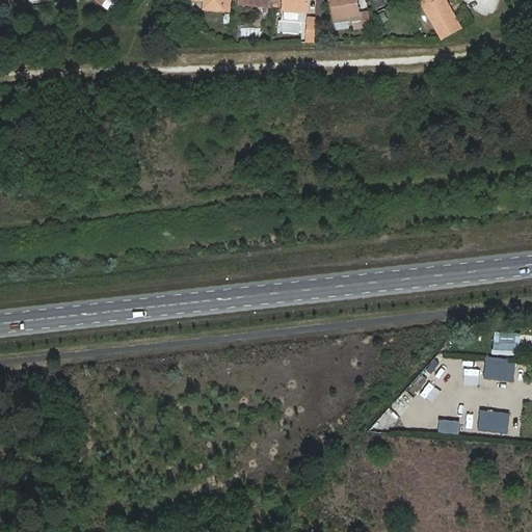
[(232,3),(232,0),(198,0),(205,1),(204,9),(223,10),(224,3),(232,3)]
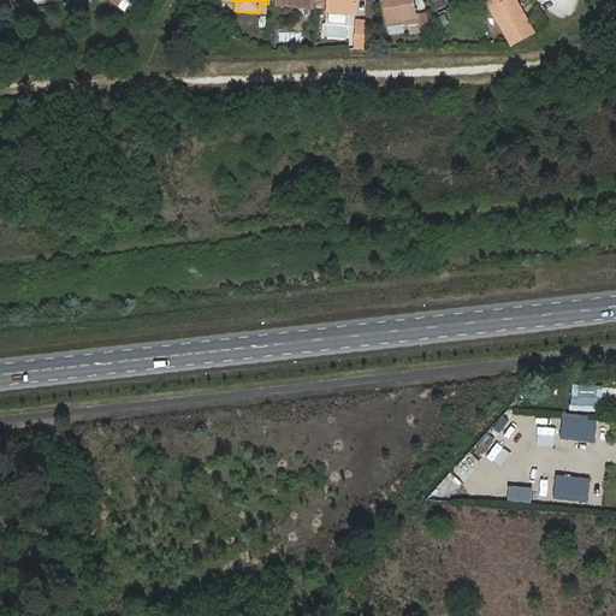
[(325,0),(325,11),(355,13),(356,0),(325,0)]
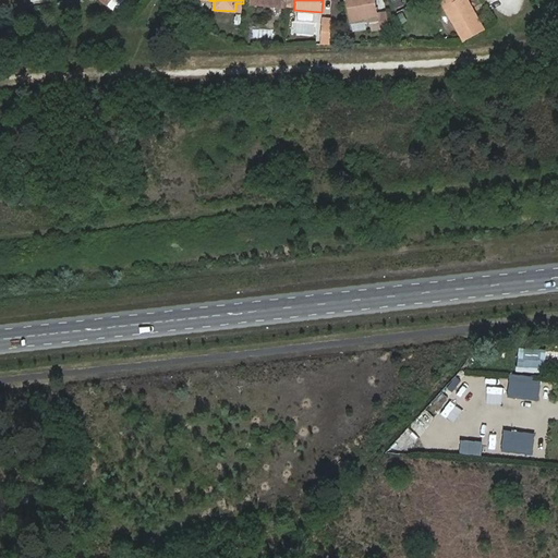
[(344,0),(348,20),(375,14),(373,0),(344,0)]
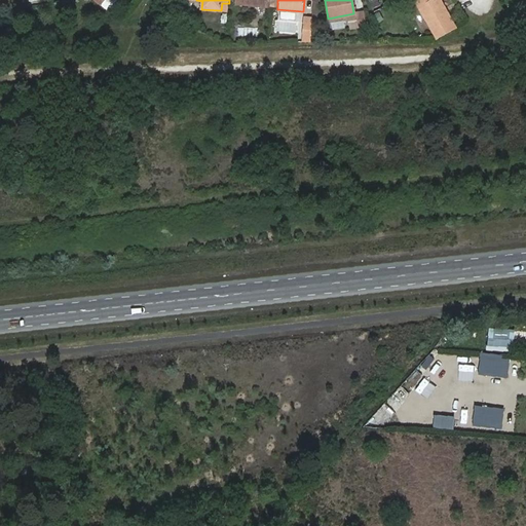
[(370,0),(373,8),(380,6),(378,0),(370,0)]
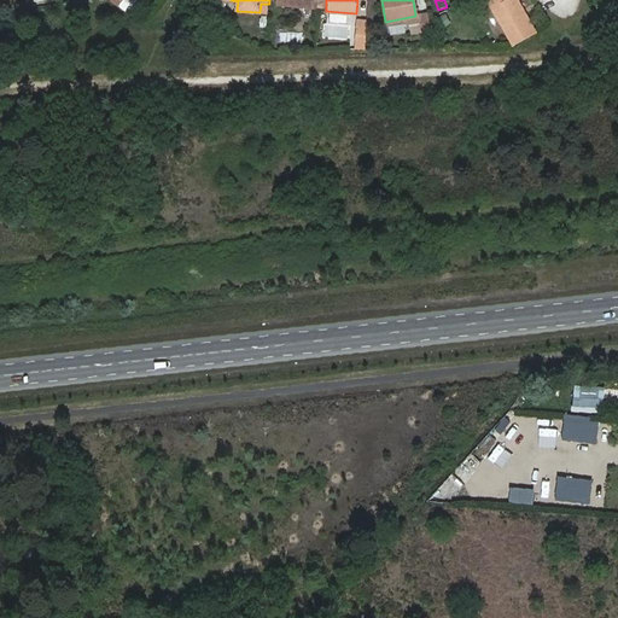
[(489,0),(514,42),(537,30),(526,11),(523,12),(516,0),(489,0)]
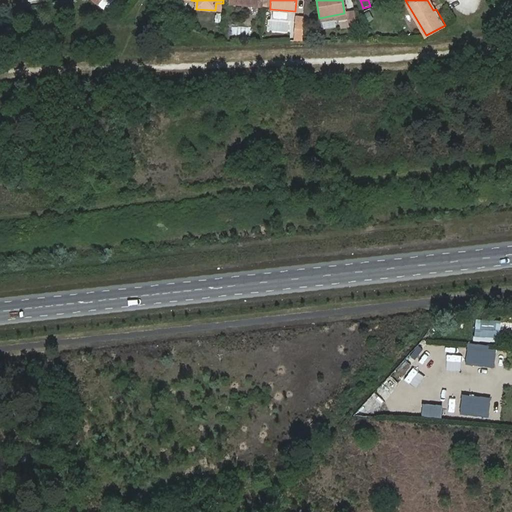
[(271,12),(271,19),(287,20),(288,13),(271,12)]
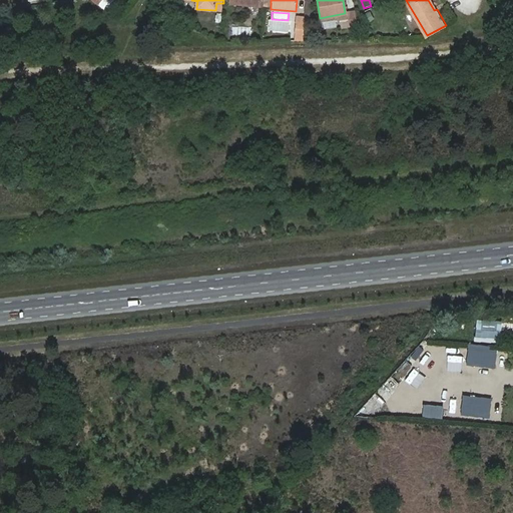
[(364,15),(368,23),(375,20),(372,12),(364,15)]
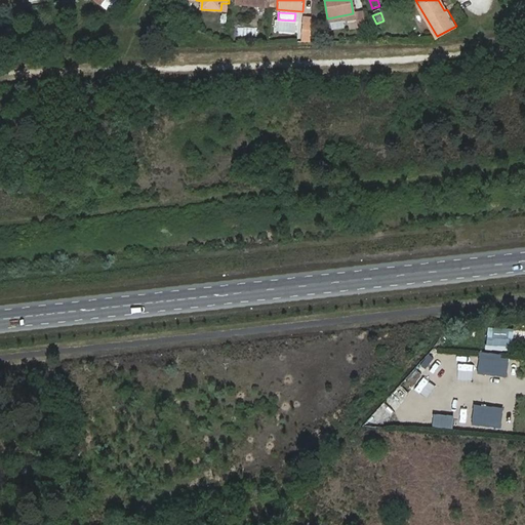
[(312,17),(303,16),(300,42),(310,43),(312,17)]
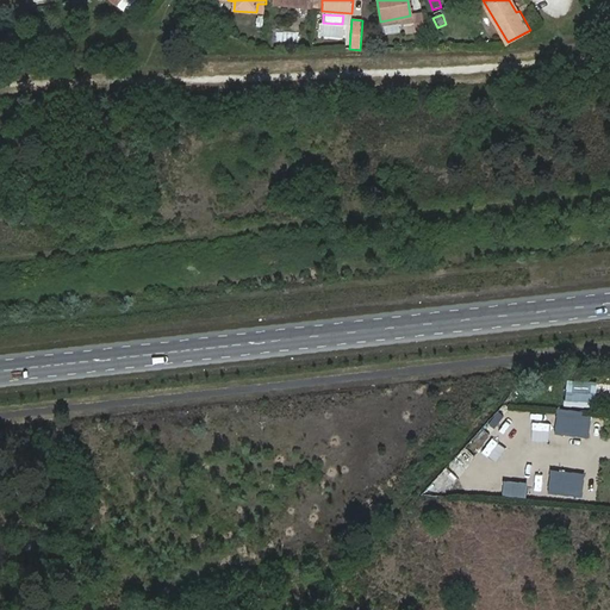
[(567,379),(566,398),(597,400),(598,381),(567,379)]
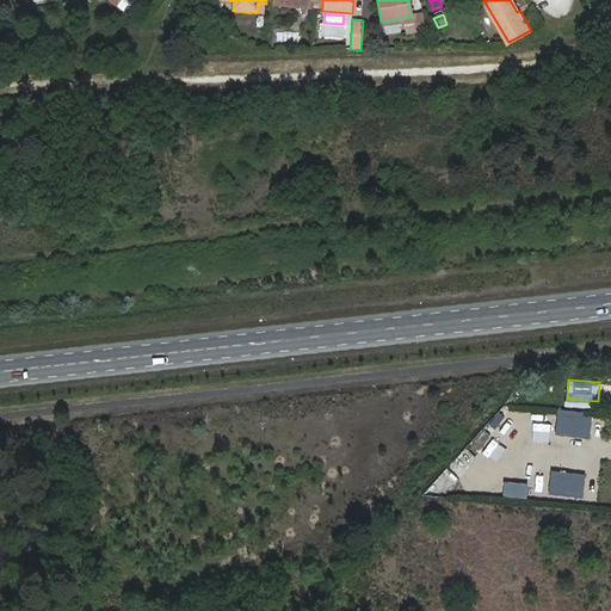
[(560,409),(557,433),(591,436),(593,412),(560,409)]
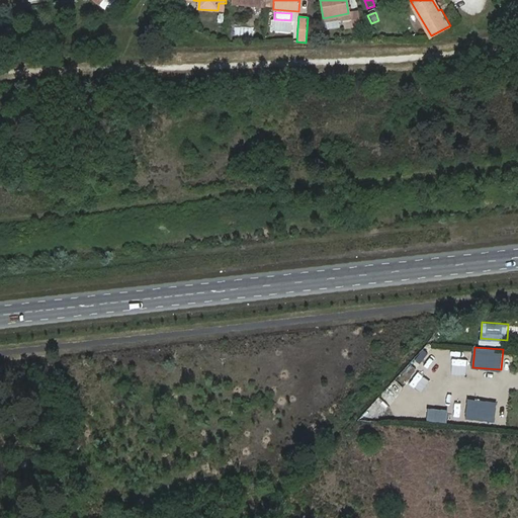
[(468,398),(466,418),(496,421),(498,401),(468,398)]
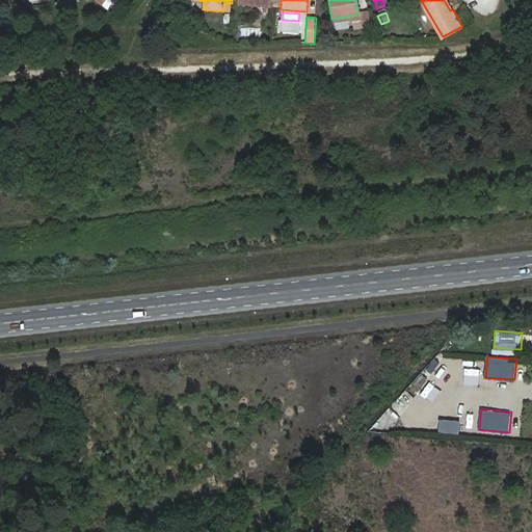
[(440,431),(457,432),(458,420),(441,418),(440,431)]
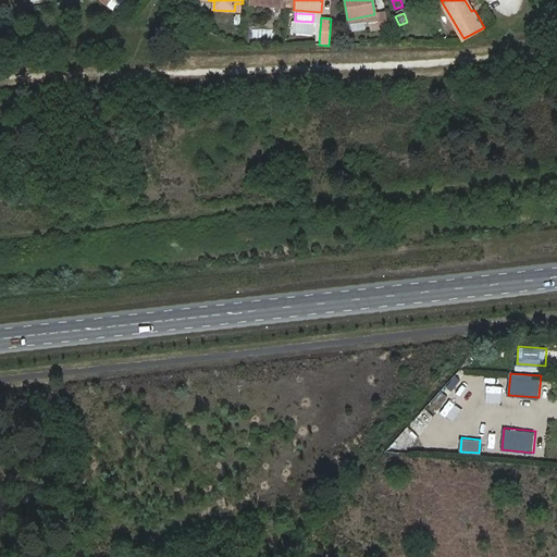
All buildings are outlined.
